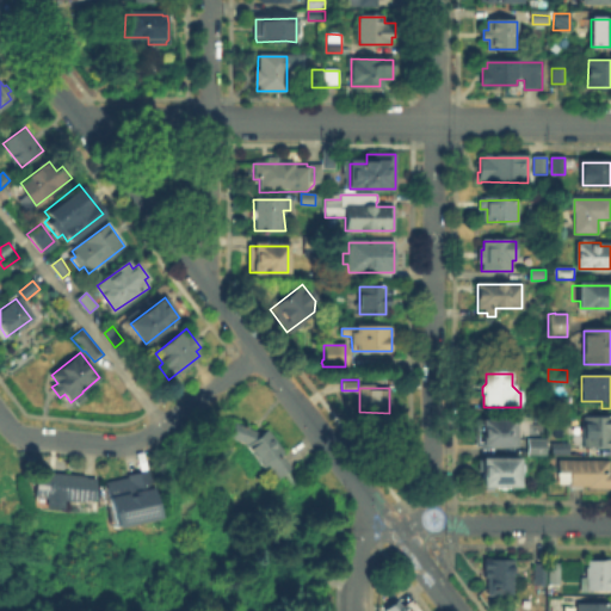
[(584,419),(610,419),(610,446),(584,446),(584,419)]
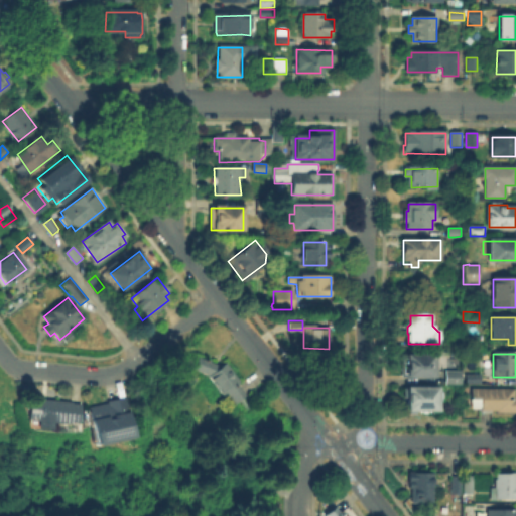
[(409,356),(433,356),(433,377),(409,376),(409,356)]
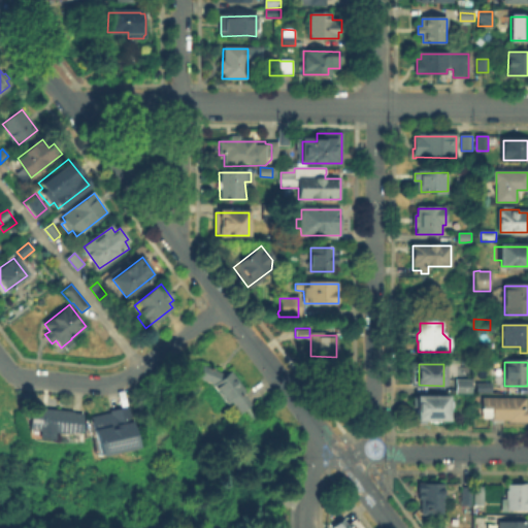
[(201,380),(198,374),(207,368),(222,372),(225,377),(231,373),(246,395),(244,396),(252,405),(239,414),(233,405),(231,406),(216,385),(201,380)]
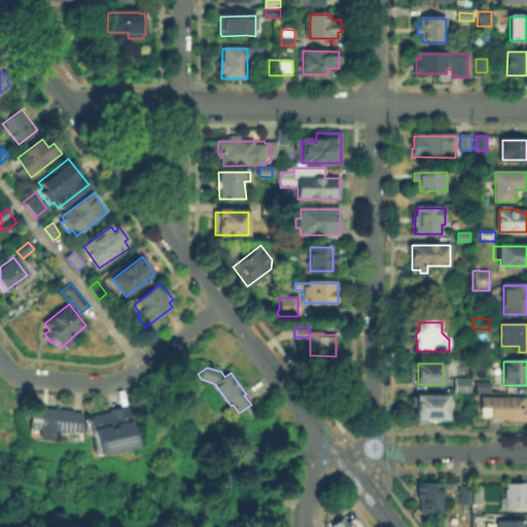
[(471,380),(471,392),(456,392),(456,380),(471,380)]
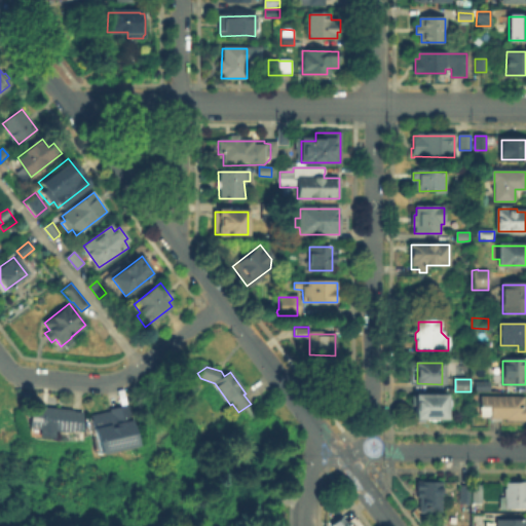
[(472,380),(473,389),(487,388),(487,379),(472,380)]
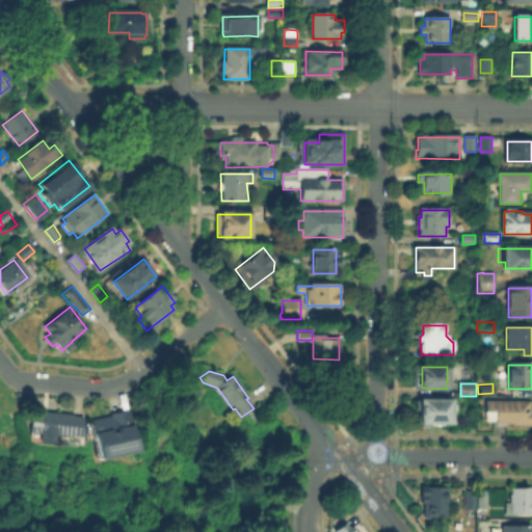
[(420,400),(444,401),(444,400),(452,400),(452,423),(420,423),(420,400)]
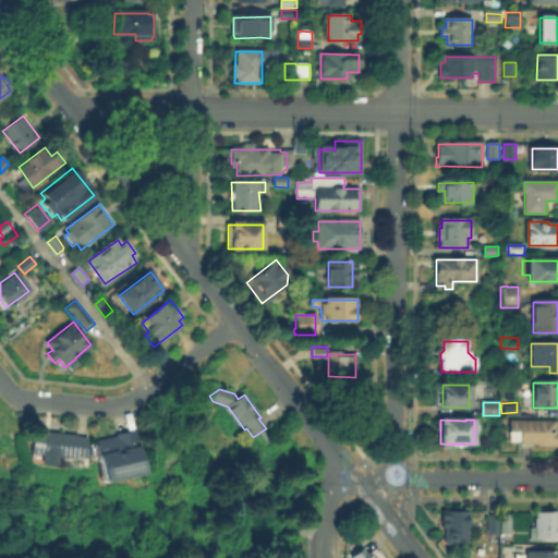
[(510,422),(557,422),(557,431),(557,445),(510,445),(510,422)]
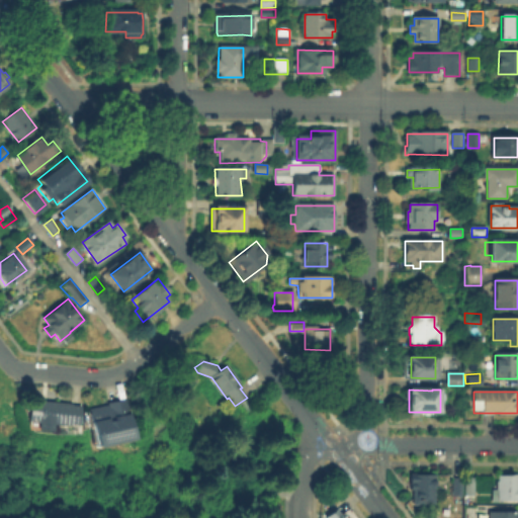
[(65,401),(70,402),(69,403),(78,404),(77,424),(50,422),(50,429),(25,427),(26,404),(32,405),(33,399),(65,401)]
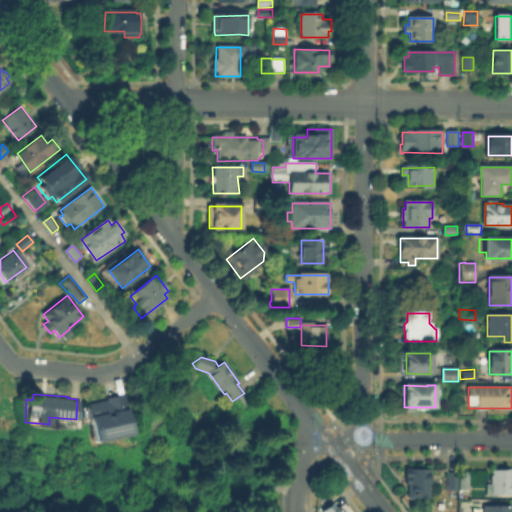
[(97,415),(96,412),(90,413),(88,404),(124,396),(132,430),(129,431),(130,434),(98,442),(92,416),(97,415)]
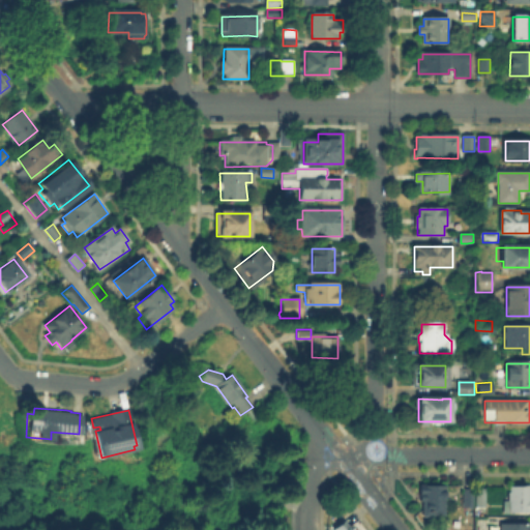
[(421,487),(444,487),(444,516),(421,516),(421,487)]
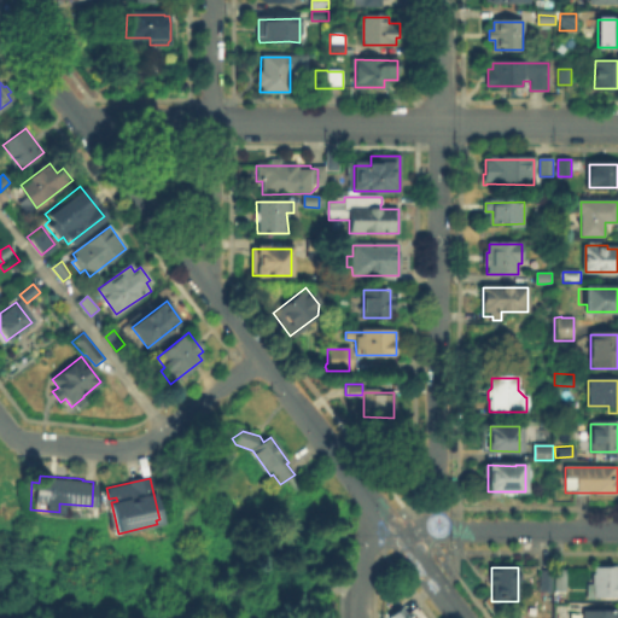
[(594,569),(617,569),(617,598),(592,598),(588,598),(588,584),(593,584),(593,571),(594,569)]
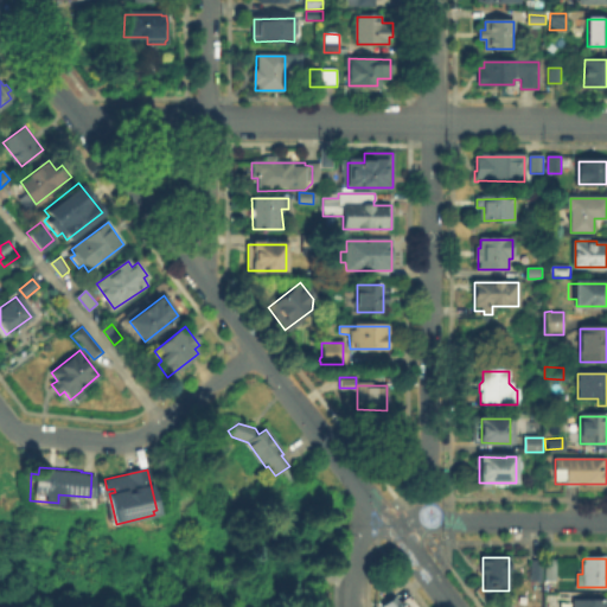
[(531,562),(541,562),(541,581),(531,581),(531,562)]
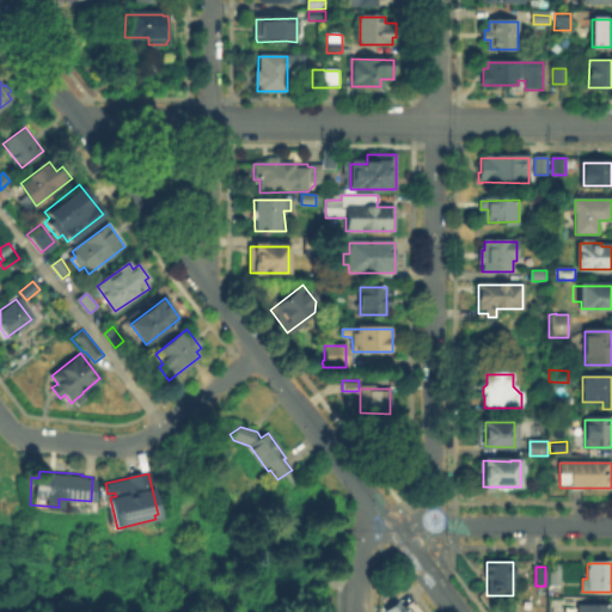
[(561,569),(561,586),(551,586),(551,569),(561,569)]
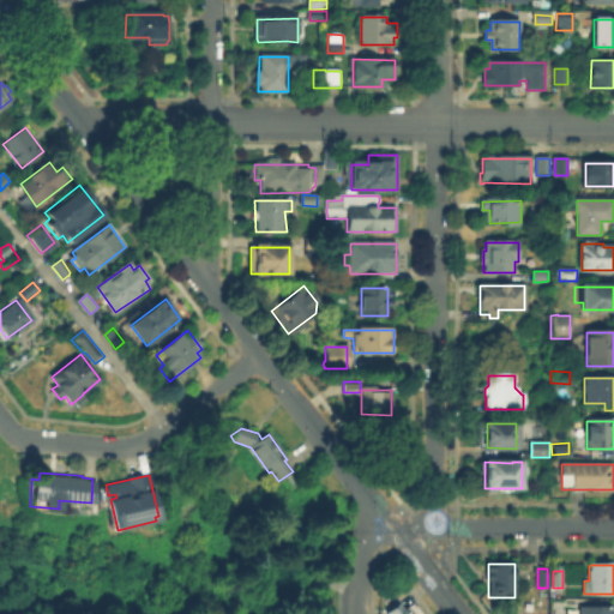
[(380,612),(381,613),(408,613),(398,600),(380,612)]
